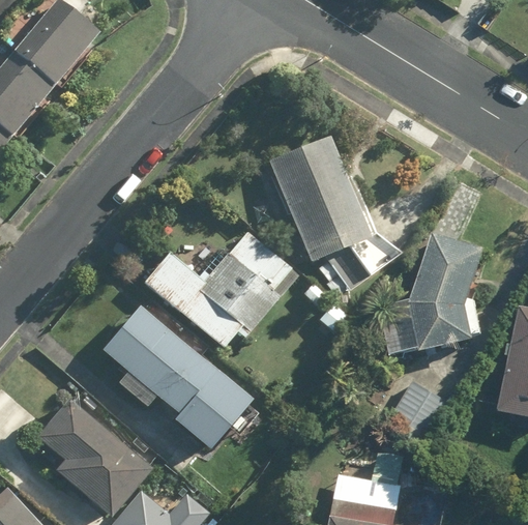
[(57,0),(0,67),(0,157),(106,31),(86,13),(96,2),(93,0),(57,0)]
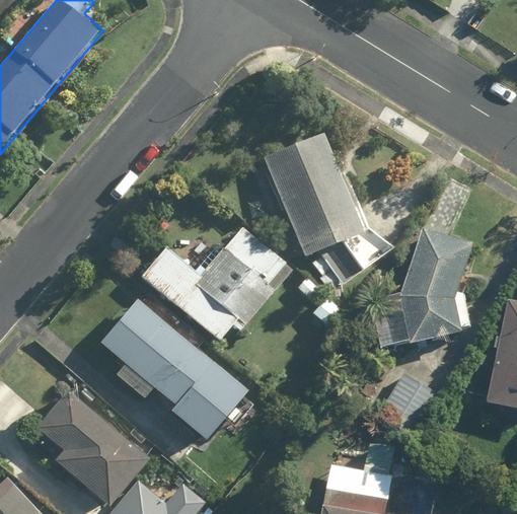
[(326,134),(268,155),(304,257),(317,252),(341,285),(395,248),(366,222),(347,169),(340,171),(326,134)]
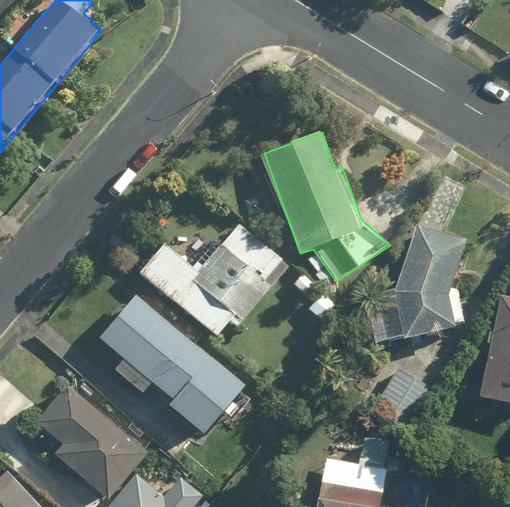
[(165,241),(140,270),(215,335),(228,320),(236,327),(288,266),(239,223),(207,260),(201,255),(193,264),(165,241)]
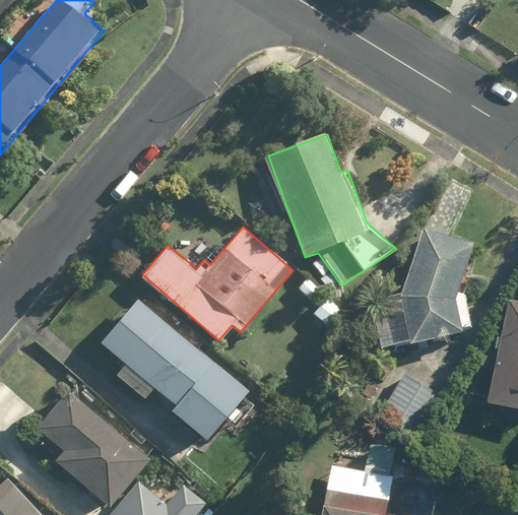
[(381,310),(388,347),(478,330),(471,294),(466,295),(482,243),(430,227),(405,306),(381,310)]
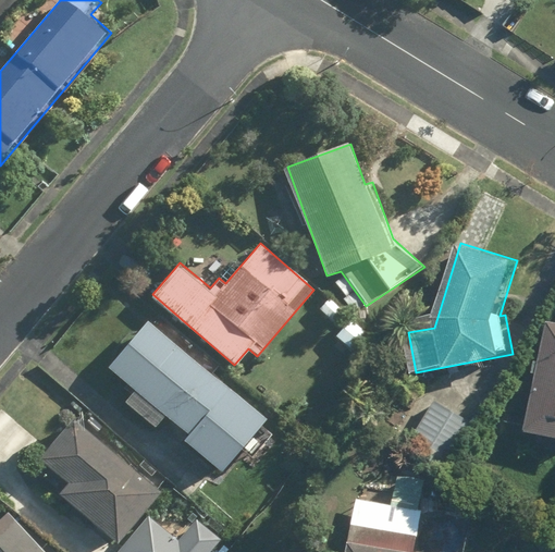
[(266,419),(150,318),(143,328),(140,328),(139,328),(138,328),(137,328),(136,328),(135,328),(134,328),(133,329),(132,329),(131,330),(130,330),(128,331),(127,331),(126,332),(125,333),(124,334),(123,335),(122,336),(121,338),(121,339),(120,340),(120,341),(119,342),(119,343),(119,344),(118,345),(118,346),(118,347),(118,348),(118,350),(118,352),(118,353),(118,354),(119,355),(109,366),(128,383),(119,394),(155,425),(164,413),(180,426),(174,431),(220,471),(266,419)]
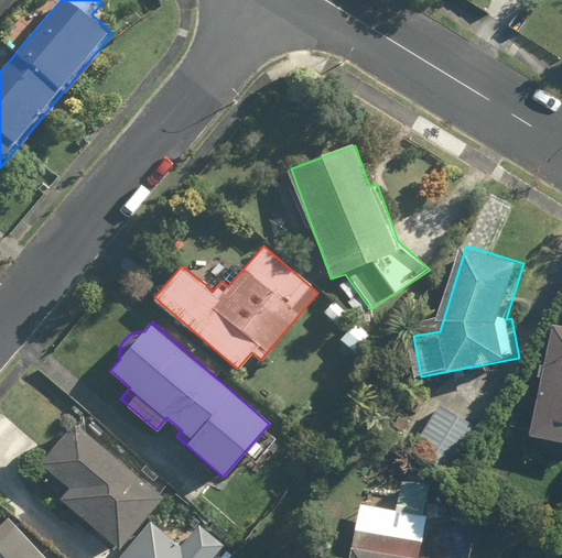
[(561,323),(558,321),(537,433),(561,437),(561,323)]
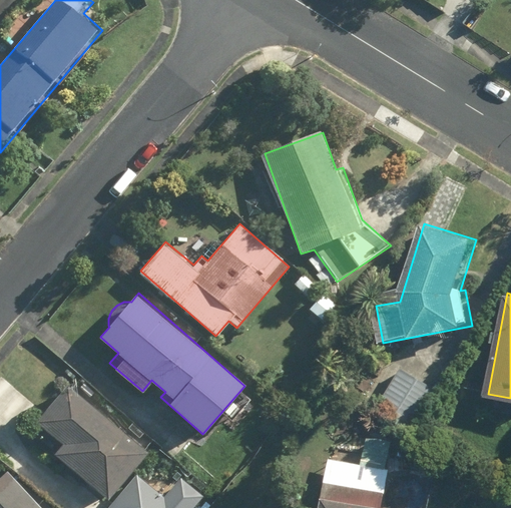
[(442,383),(404,359),(375,406),(413,429),(442,383)]
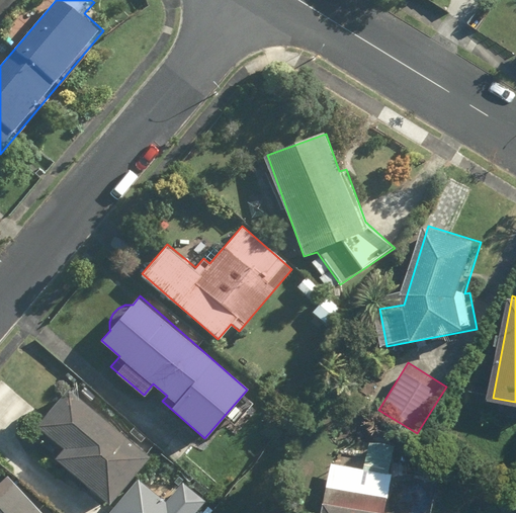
[(152,458),(68,388),(35,426),(64,449),(55,460),(111,507),(152,458)]
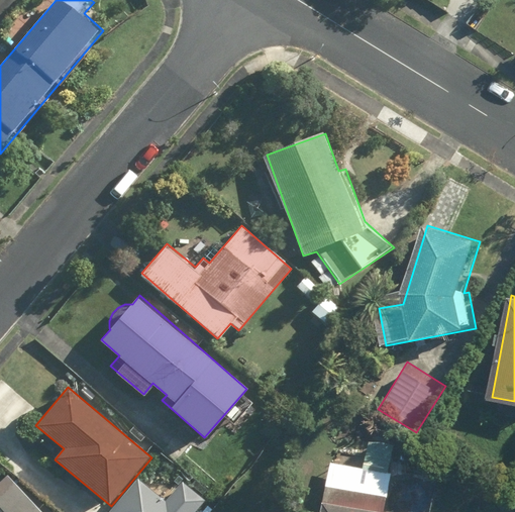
[(387,511),(395,469),(333,458),(324,511),(387,511)]
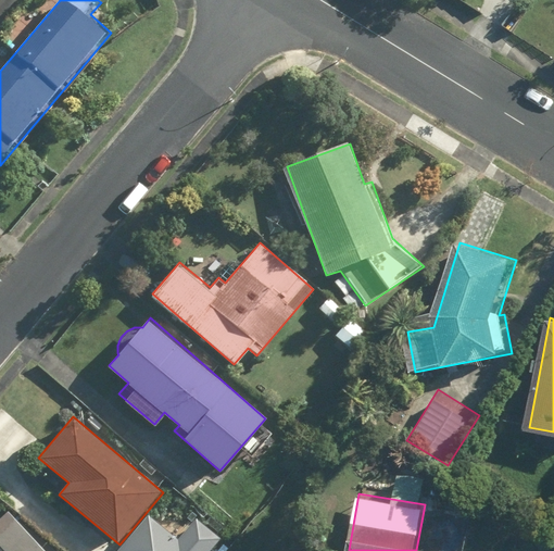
[(47,550),(7,505),(0,511),(0,550),(47,550)]
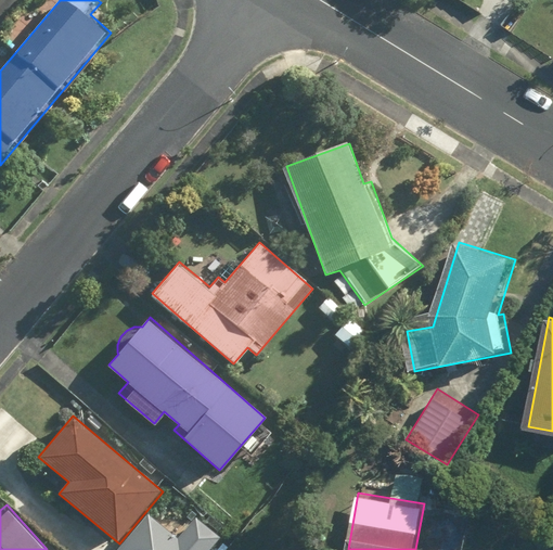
[(466,549),(474,512),(457,509),(449,549),(466,549)]
